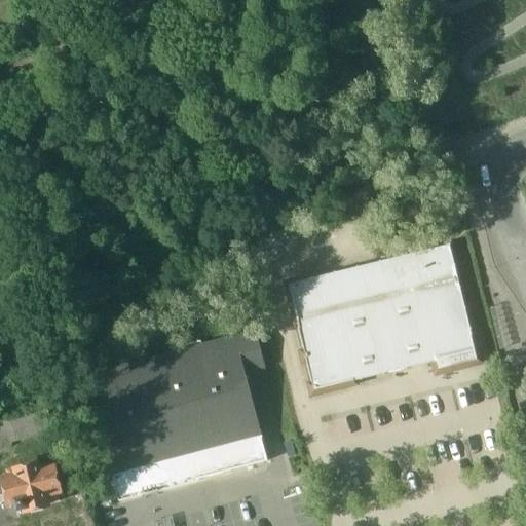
[(450,247),(293,283),(318,390),(475,349),(450,247)]
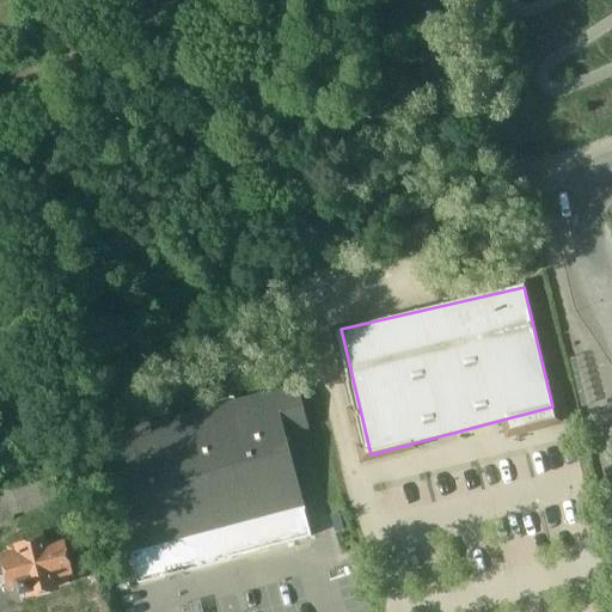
[(273,393),(281,424),(305,418),(297,387),(273,393)]
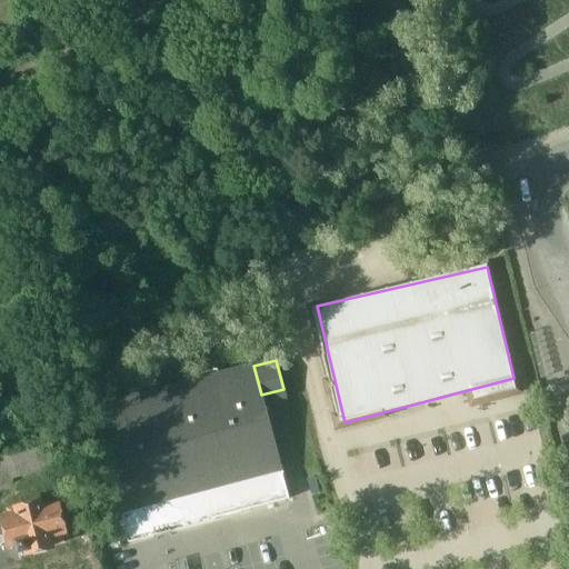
[(261,395),(253,366),(93,408),(129,543),(289,501),(261,395)]
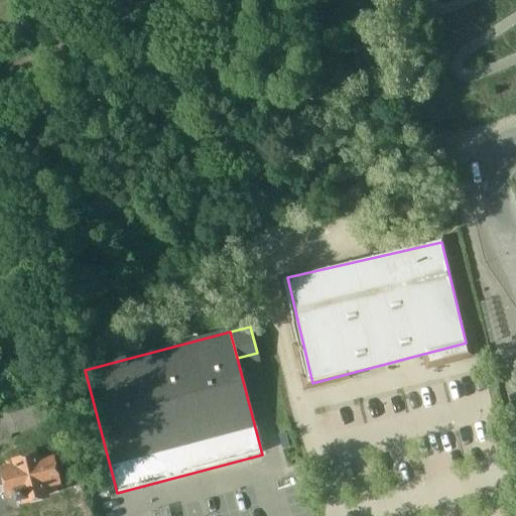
[(0,438),(8,436),(2,415),(1,414),(0,414),(0,438)]
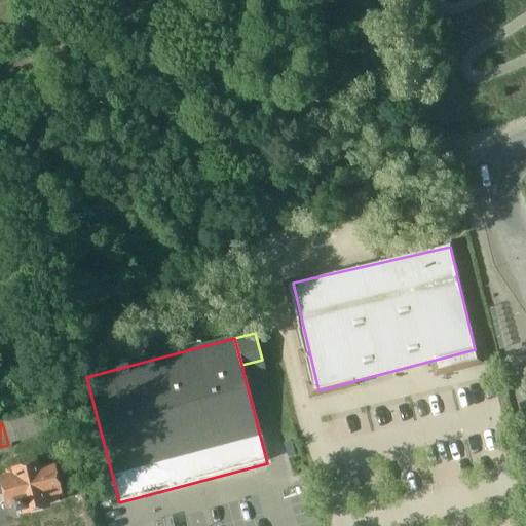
[(39,474),(38,467),(11,474),(12,480),(4,482),(7,494),(0,496),(2,504),(9,503),(9,505),(14,503),(16,513),(26,511),(26,512),(62,502),(53,470),(39,474)]
